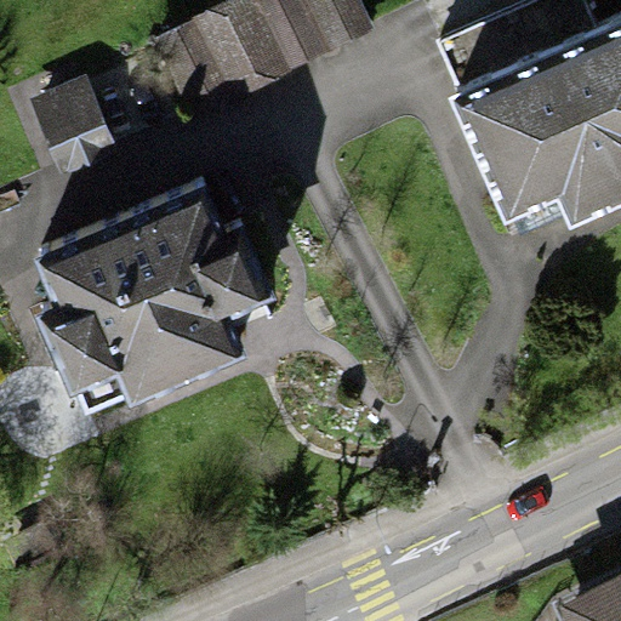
[(359,0),(229,0),(152,38),(191,118),(374,28),(359,0)]
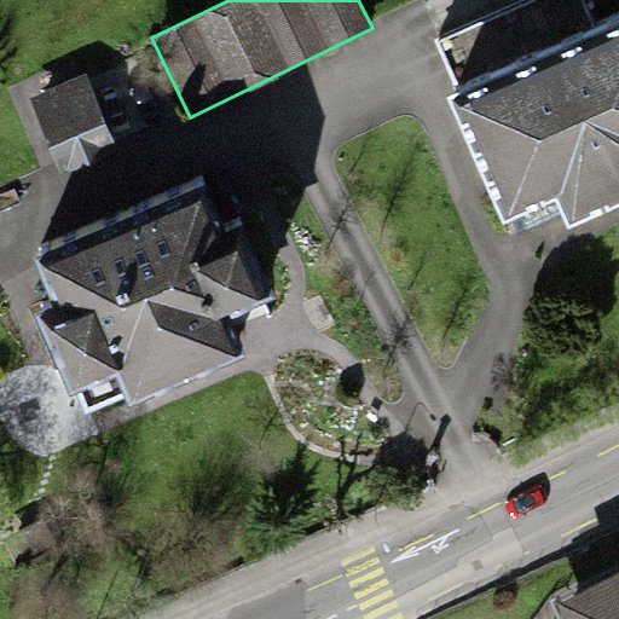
[(457,92),(447,97),(502,224),(555,201),(567,229),(618,206),(618,21),(596,30),(583,0),(520,0),(433,38),(457,92)]
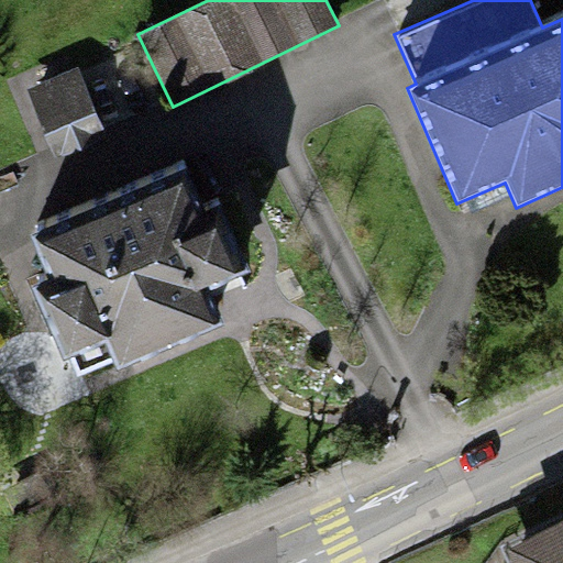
[(79,67),(25,89),(53,153),(107,130),(79,67)]
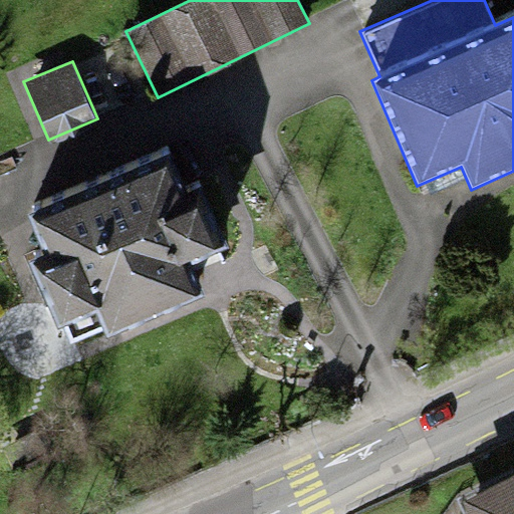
[(170,151),(24,212),(42,254),(29,259),(58,327),(63,325),(70,343),(105,328),(108,335),(197,298),(183,265),(228,246),(202,183),(186,189),(170,151)]
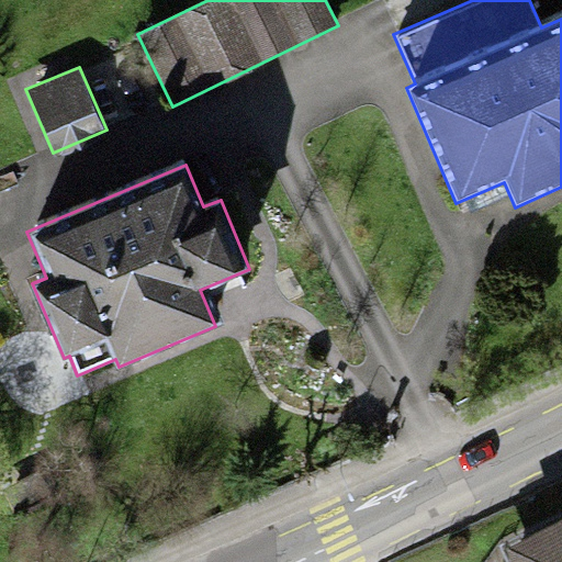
[(561,561),(561,517),(502,547),(507,561),(561,561)]
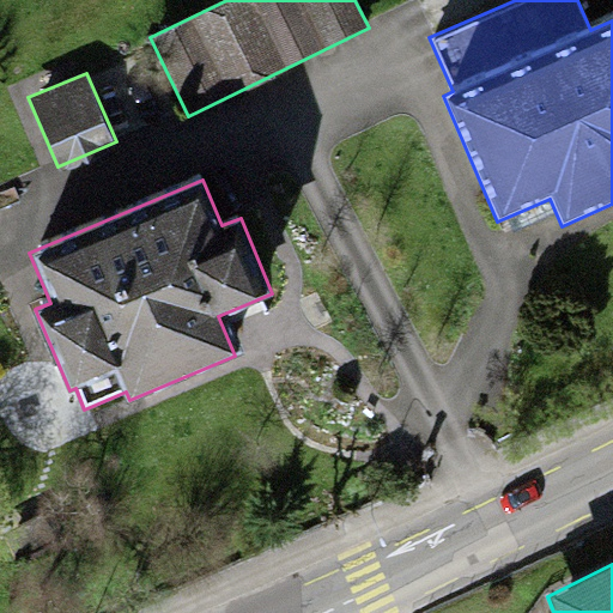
All buildings are outlined.
